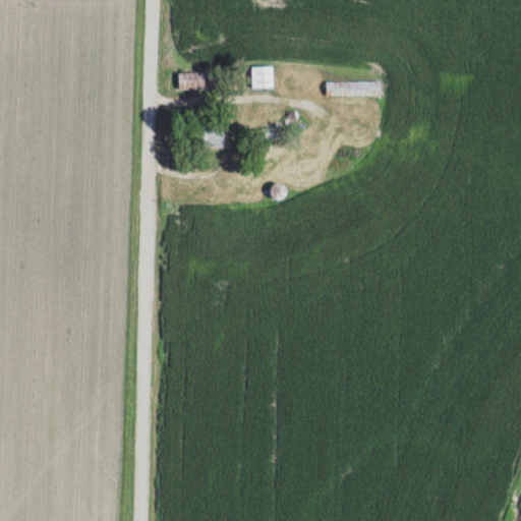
[(249,65),(249,88),(274,88),(274,65),(249,65)]
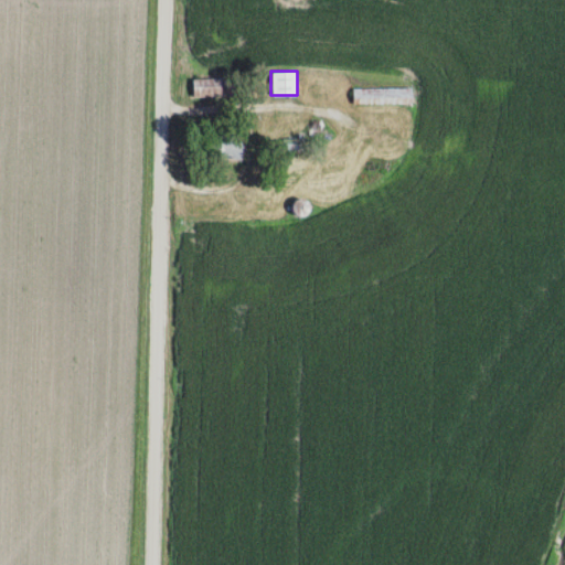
[(243,96),(243,78),(191,78),(191,96),(243,96)]
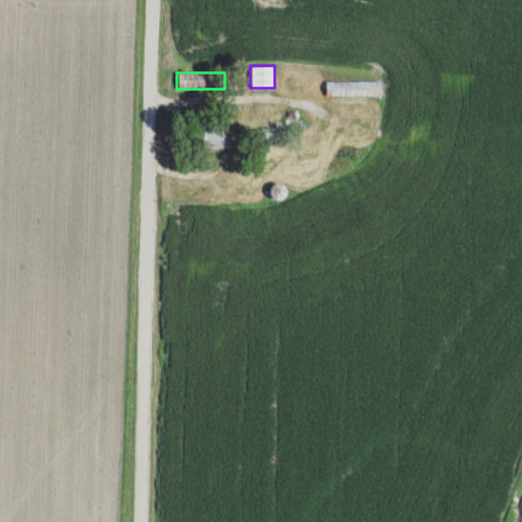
[(379,82),(327,82),(327,95),(367,95),(367,89),(379,89),(379,82)]
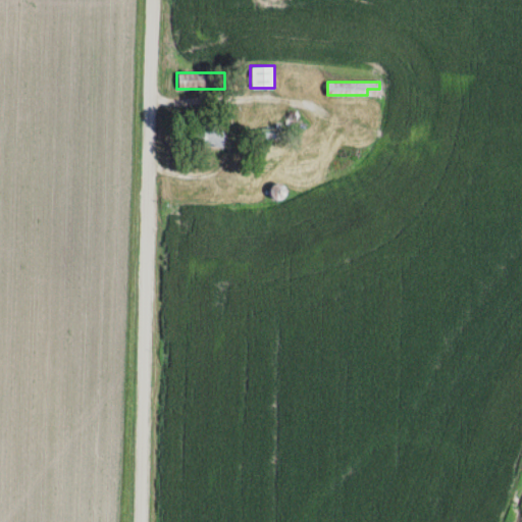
[(200,148),(224,146),(222,122),(198,124),(200,148)]
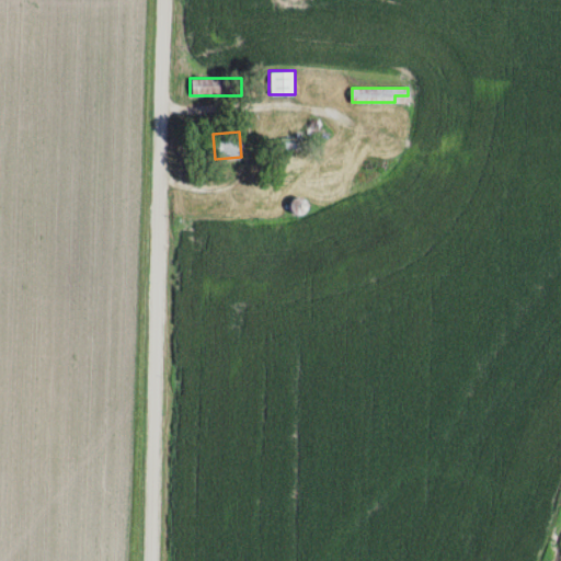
[(298,153),(298,137),(279,137),(279,153),(298,153)]
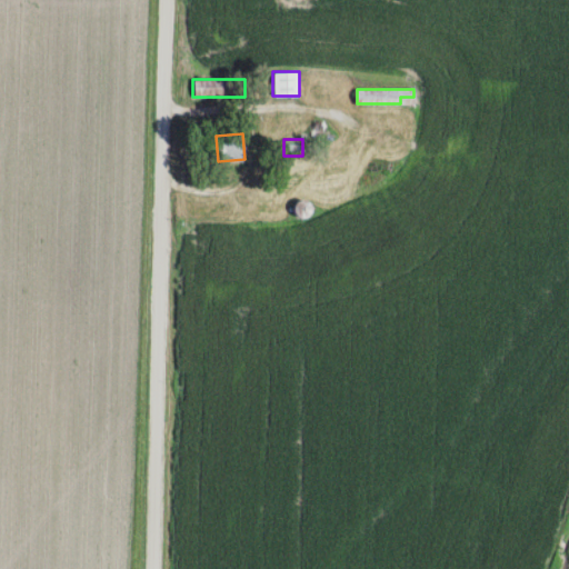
[(315,207),(305,197),(292,209),(303,219),(315,207)]
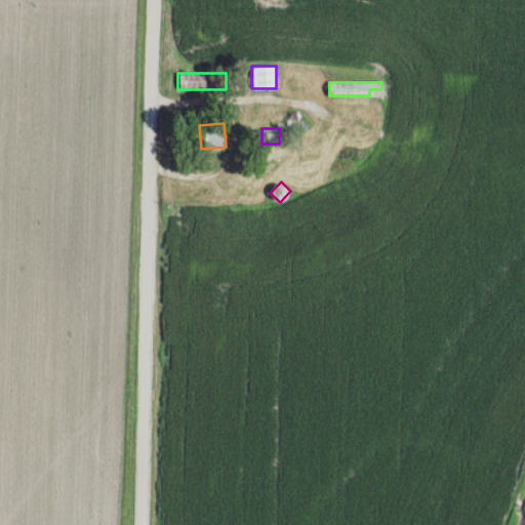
All buildings are outlined.
